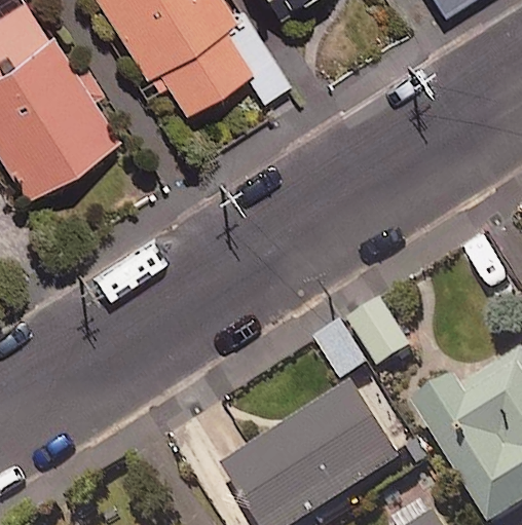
[(78,54),(66,63),(25,0),(2,0),(0,1),(0,159),(17,187),(108,128),(88,99),(101,90),(78,54)]
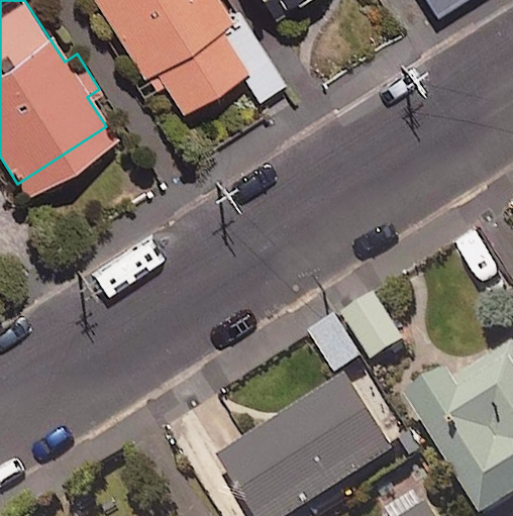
[(221,6),(217,0),(94,0),(136,65),(146,59),(173,100),(230,63),(251,95),(279,77),(229,1),(221,6)]
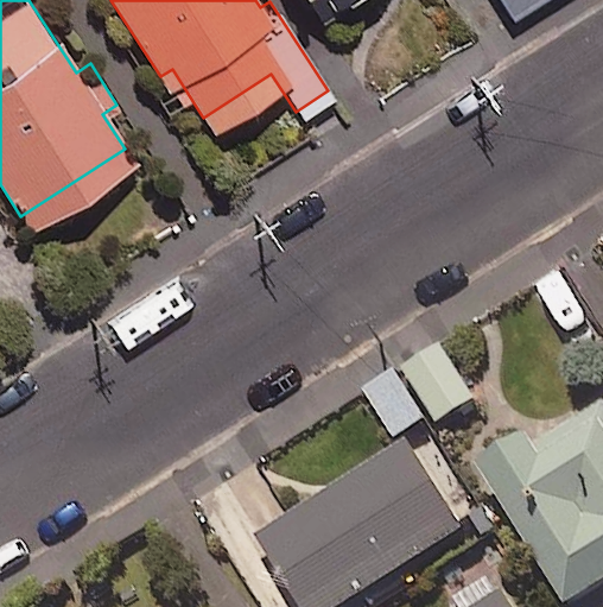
[(470,397),(436,345),(400,370),(436,422),(470,397)]
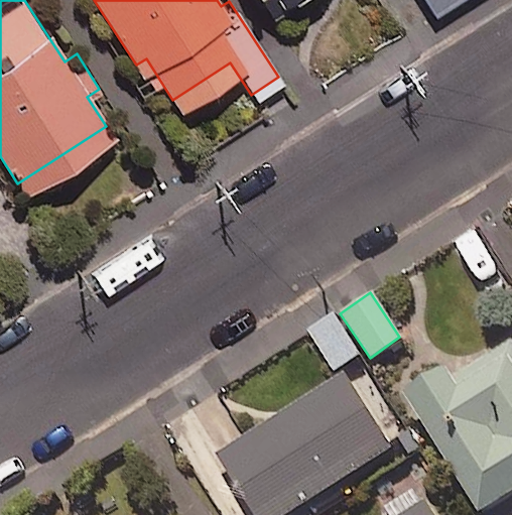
[(358,354),(332,315),(306,332),(334,371),(358,354)]
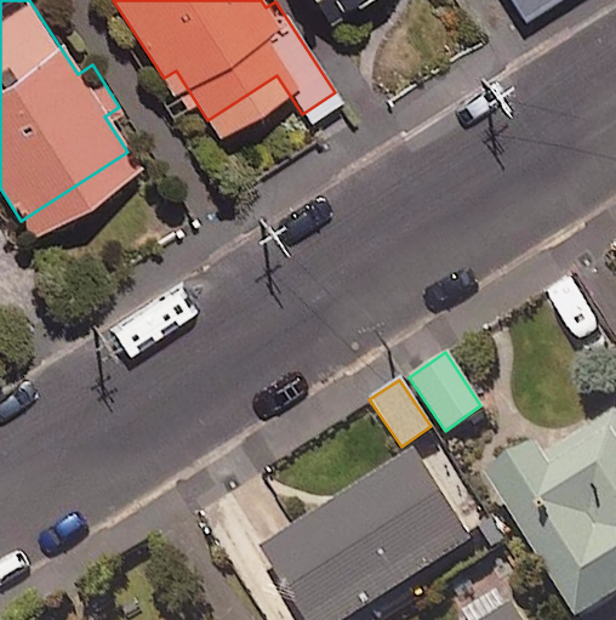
[(575,615),(615,590),(615,402),(491,478),(575,615)]
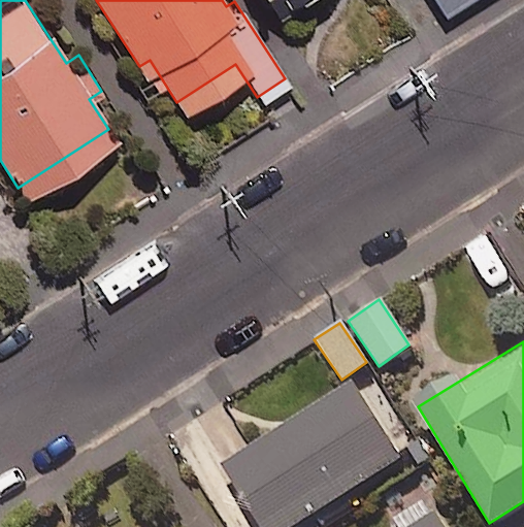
[(289,526),(398,458),(351,384),(221,466),(259,526),(289,526)]
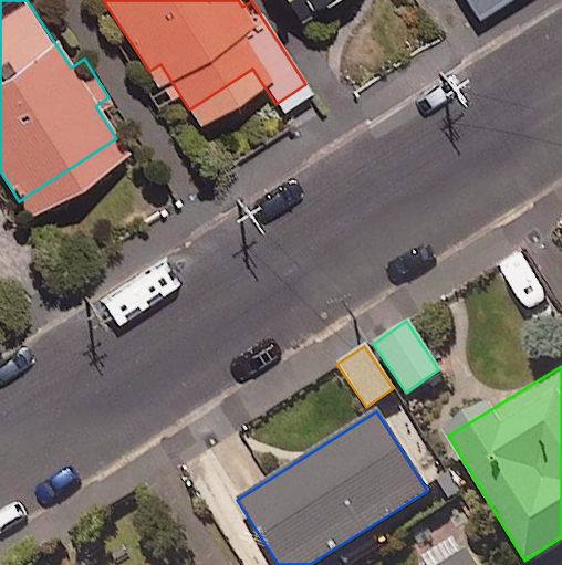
[(472,564),(465,551),(440,564),(472,564)]
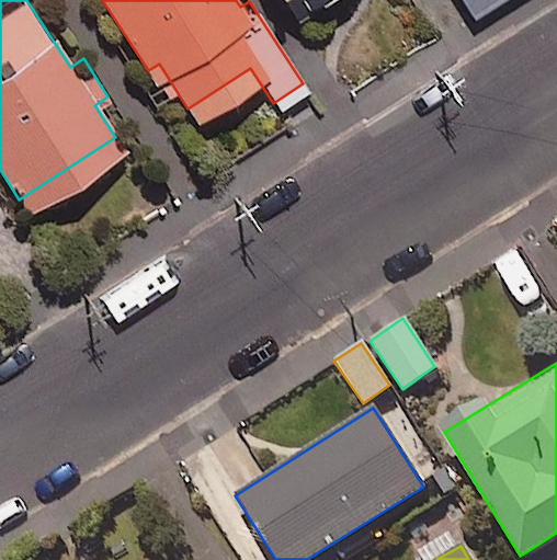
All buildings are outlined.
